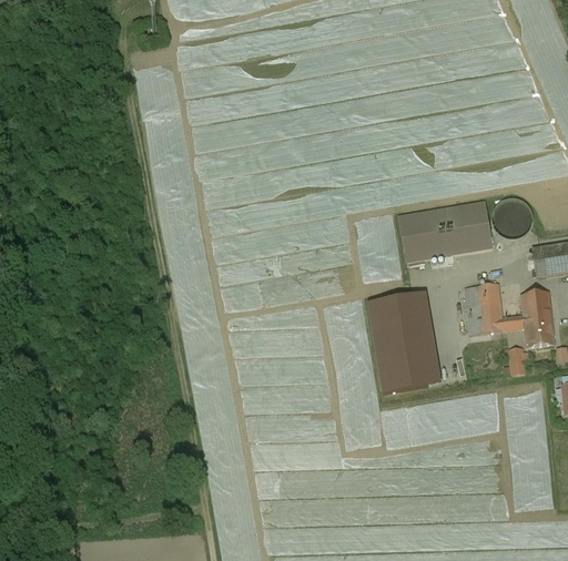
[(486,196),(398,213),(407,261),(495,245),(486,196)]
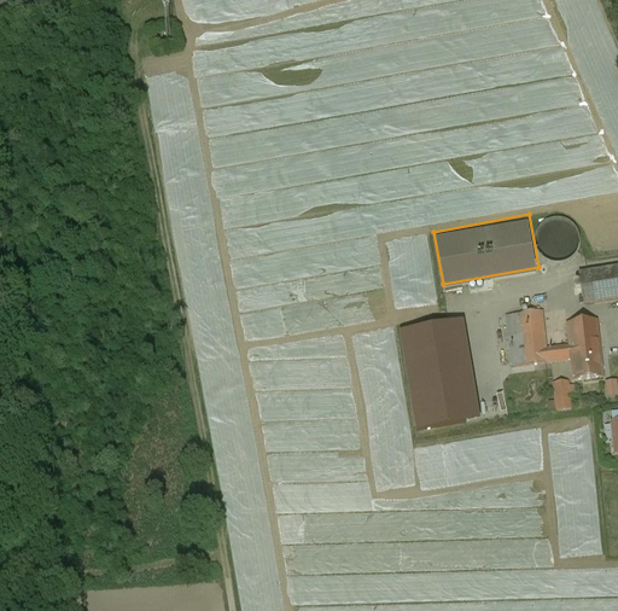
[(617,260),(578,267),(583,300),(617,294),(617,260)]
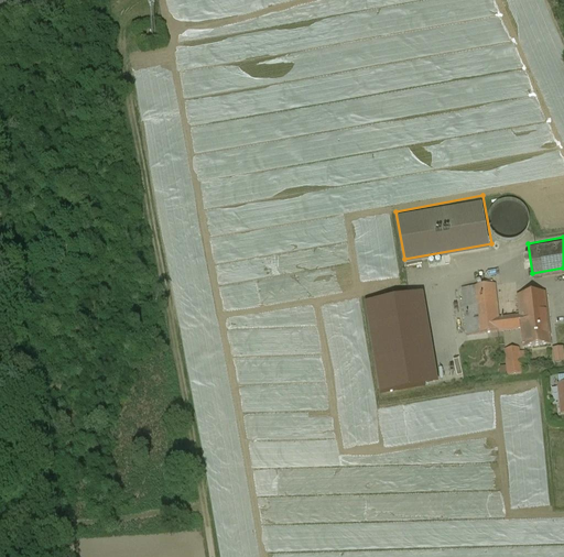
[(496,279),(461,283),(466,329),(520,323),(522,342),(551,339),(544,286),(516,290),(518,309),(499,312),(496,279)]
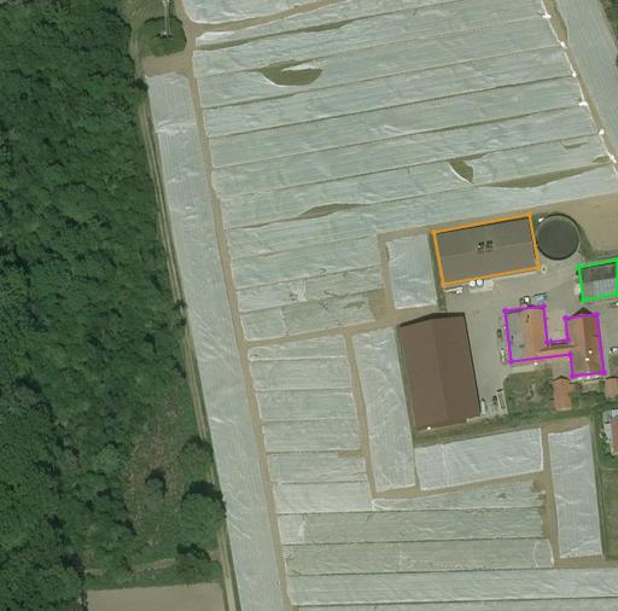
[(465,316),(400,327),(417,426),(482,415),(465,316)]
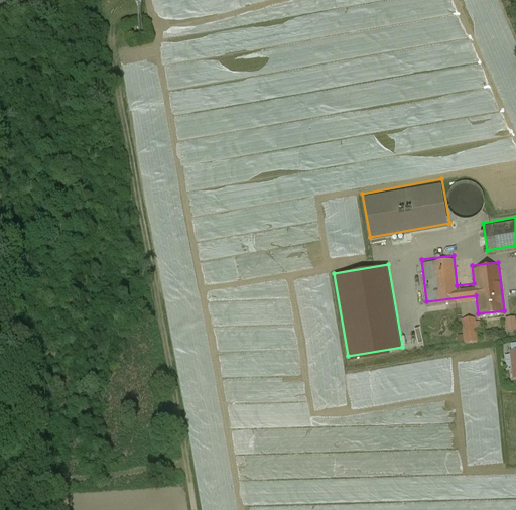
[(475,314),(462,314),(463,339),(476,339),(475,314)]
